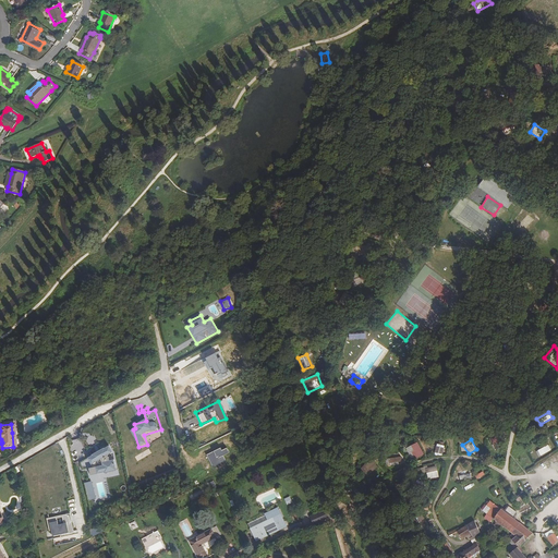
[(424,455),(417,443),(405,448),(412,461),(424,455)]
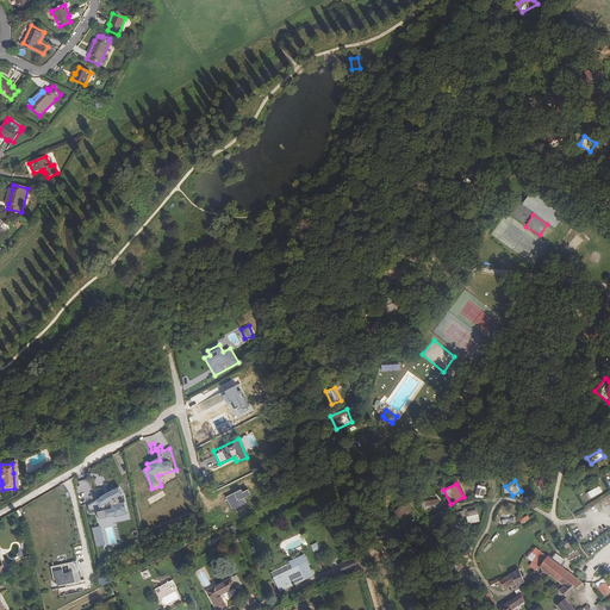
[(484,498),(486,487),(478,485),(475,496),(484,498)]
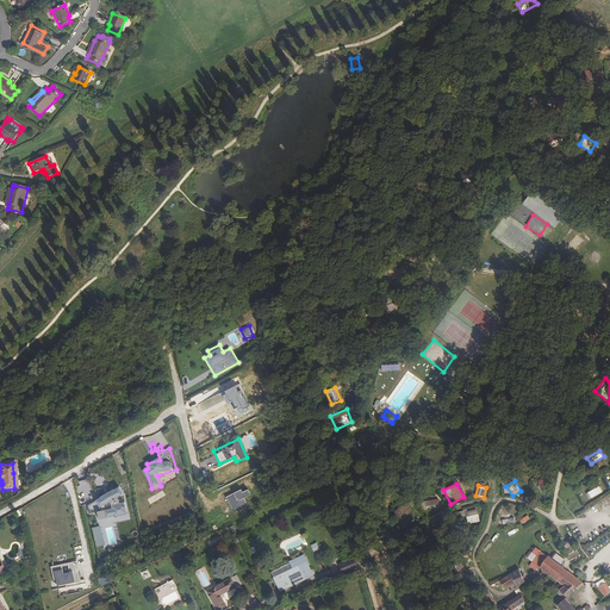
[(603,492),(599,486),(587,492),(591,498),(603,492)]
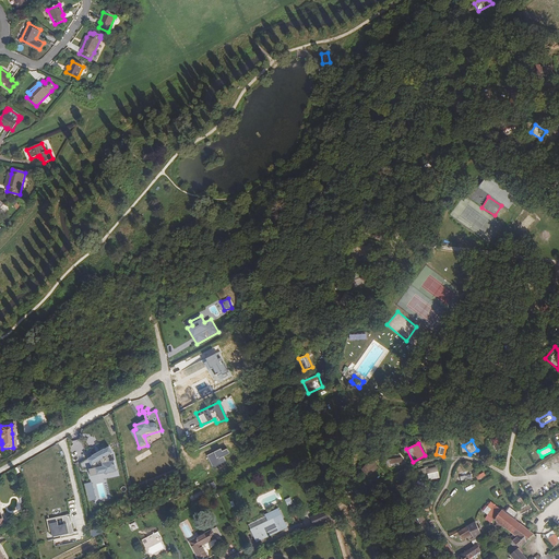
[(103,479),(119,476),(114,449),(88,454),(92,470),(87,470),(91,484),(103,482),(103,479)]
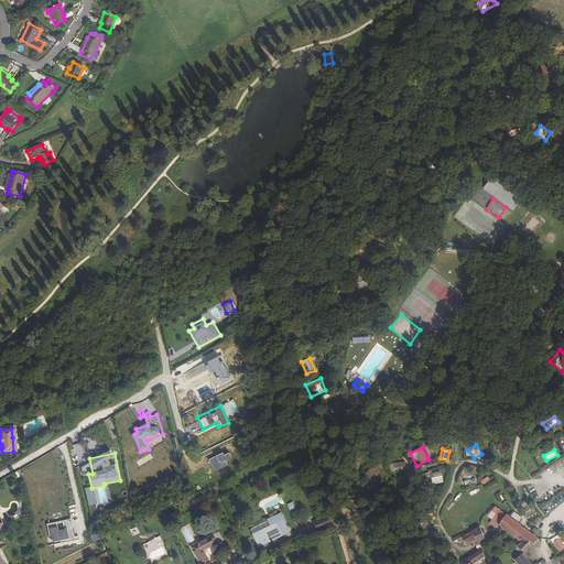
[(207,461),(214,473),(227,465),(225,461),(230,458),(227,453),(221,455),(220,453),(207,461)]
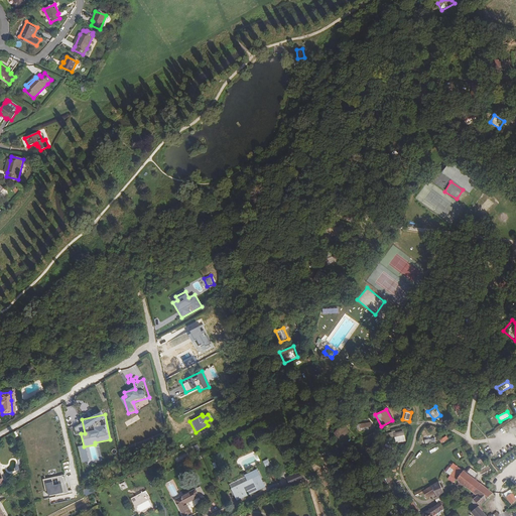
[(342,423),(333,433),(340,439),(349,430),(342,423)]
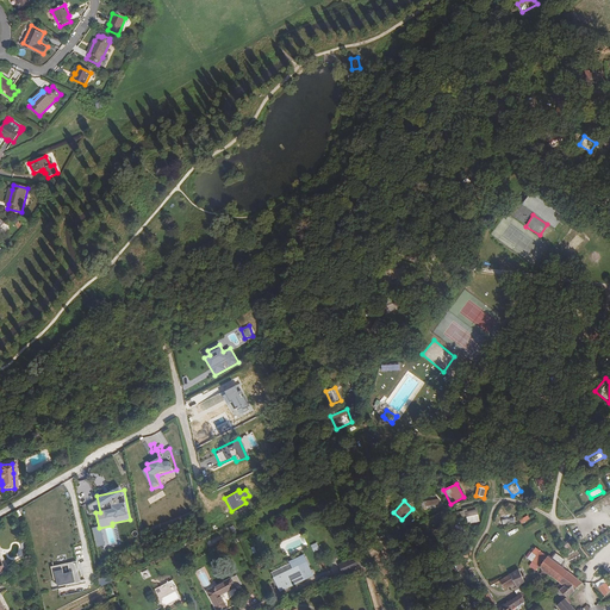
[(480,522),(477,509),(465,511),(468,524),(480,522)]
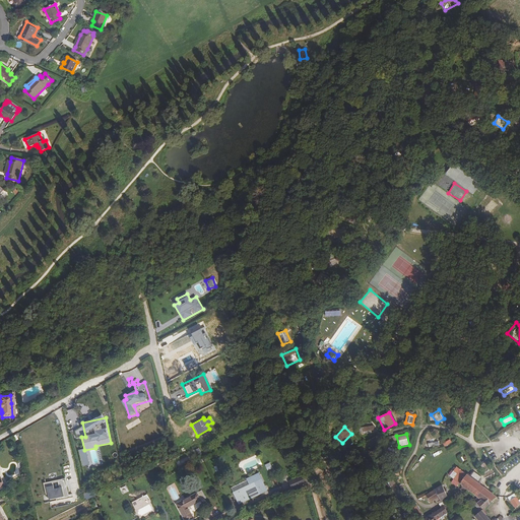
[(263,467),(268,471),(272,466),(268,462),(263,467)]
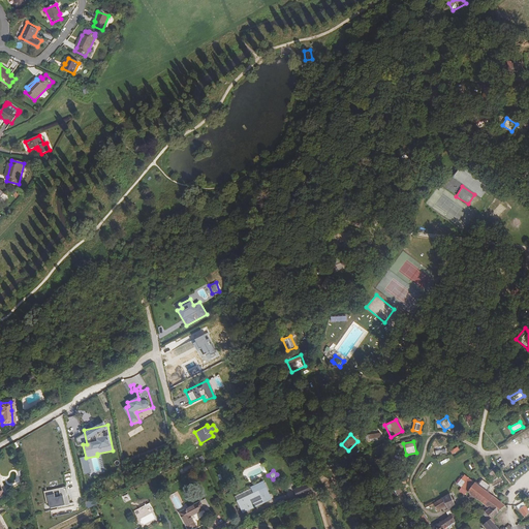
[(468,492),(475,483),(464,474),(458,484),(468,492)]
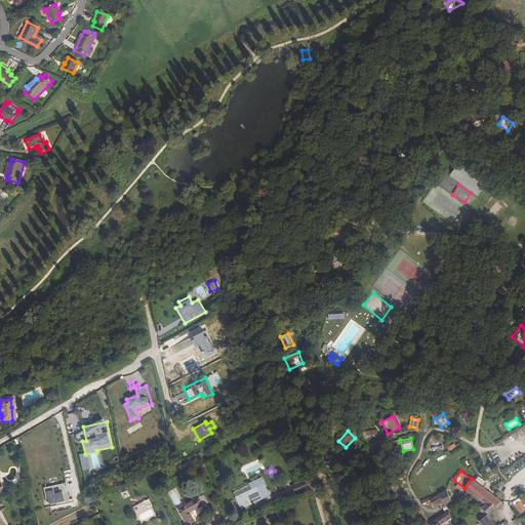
[(478,476),(475,481),(484,488),(487,484),(478,476)]
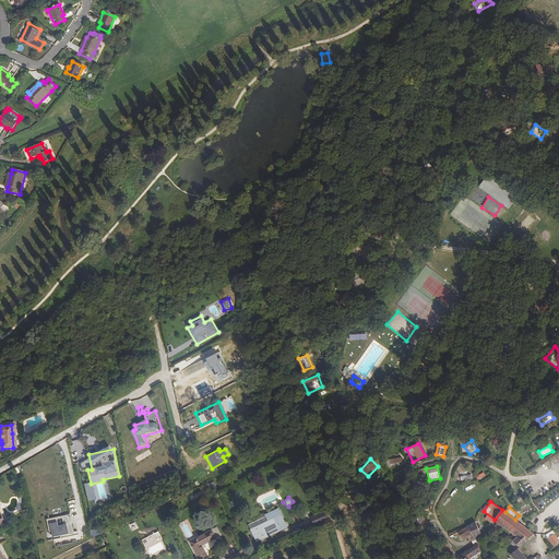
[(520,548),(524,554),(527,551),(522,546),(534,535),(515,520),(506,512),(502,510),(495,520),(516,537),(512,540),(518,546),(520,548)]
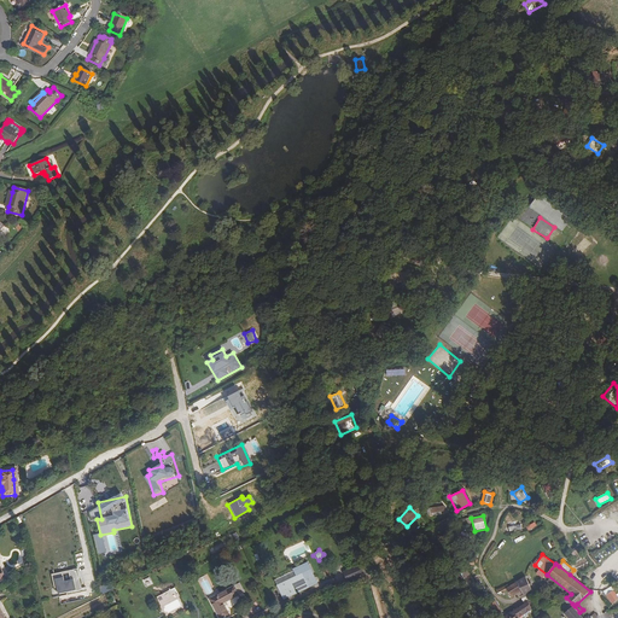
[(312,577),(305,565),(297,570),(301,577),(283,587),(286,594),(291,593),(291,594),(305,587),(307,589),(318,583),(314,576),(312,577)]
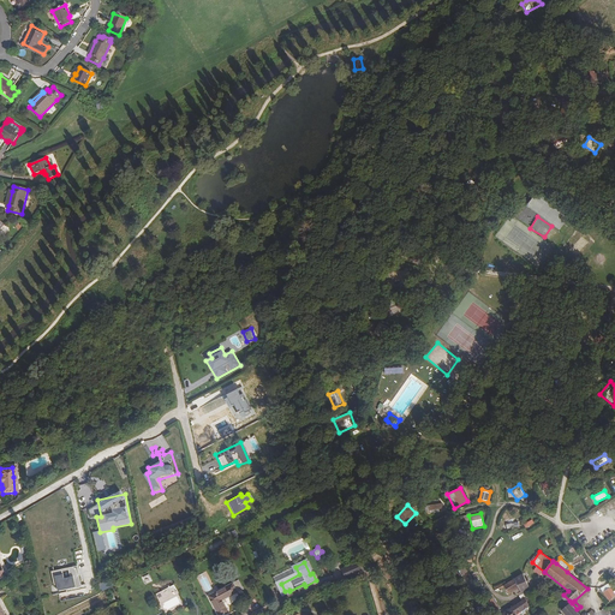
[(482,598),(459,563),(448,571),(471,605),(482,598)]
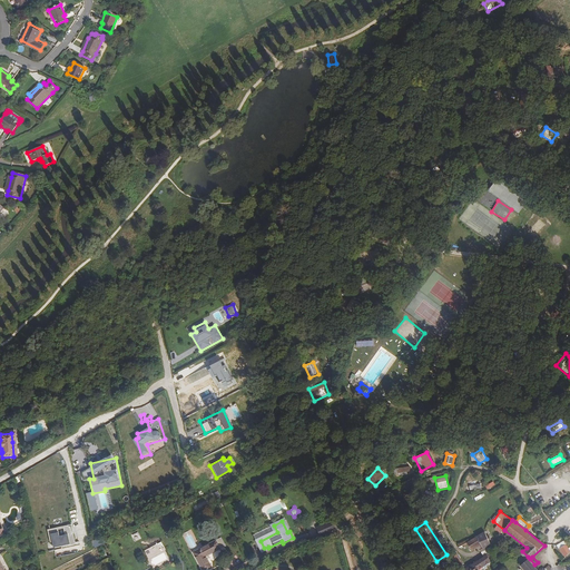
[(331,529),(333,528),(331,523),(327,526),(326,523),(317,527),(320,533),(331,529)]
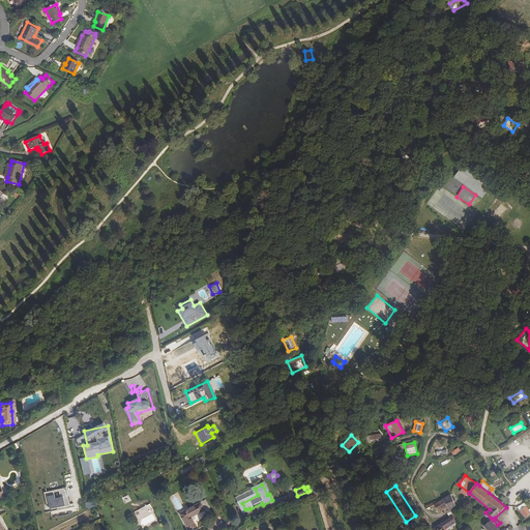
[(67,488),(45,493),(49,509),(70,504),(67,488)]
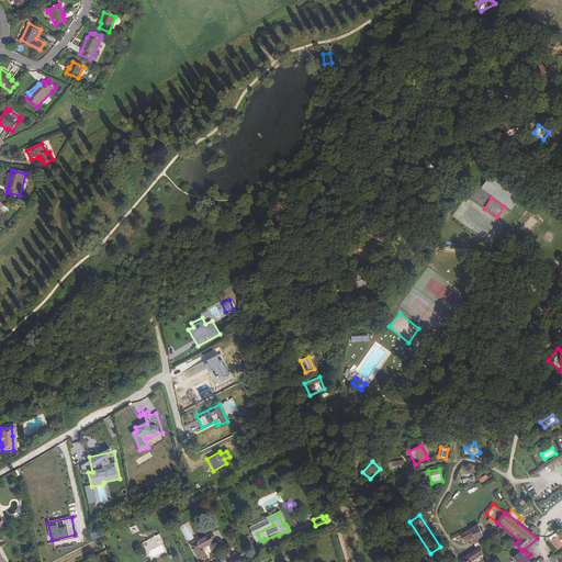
[(258,546),(279,536),(278,534),(265,540),(265,539),(260,540),(257,534),(273,525),(270,518),(250,528),(258,546)]
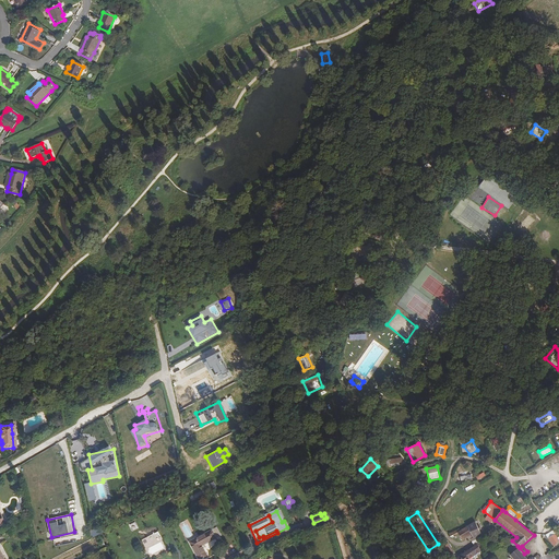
[(135,522),(129,525),(132,531),(139,528),(135,522)]
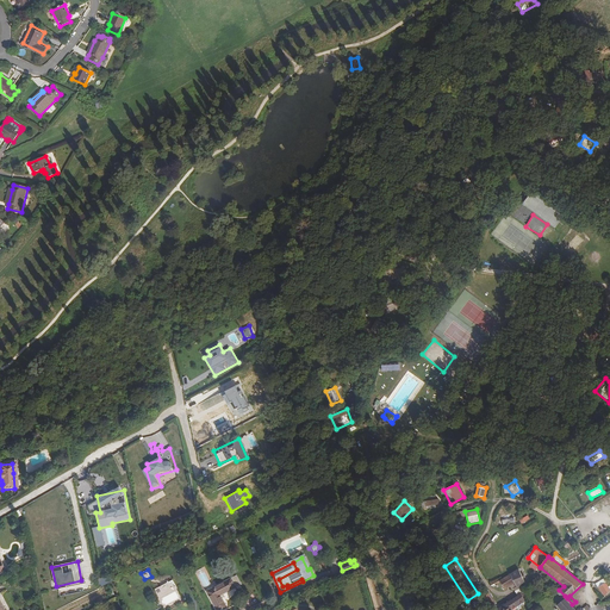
[(511,576),(515,584),(517,587),(526,584),(518,571),(511,576)]
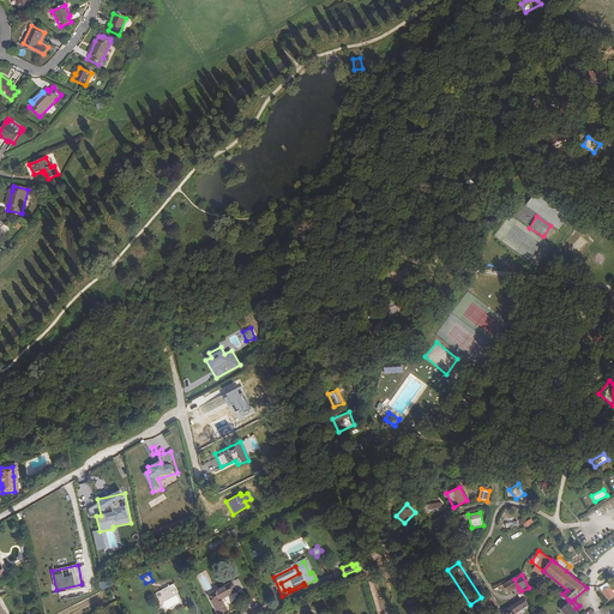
[(110,578),(100,583),(103,590),(113,585),(110,578)]
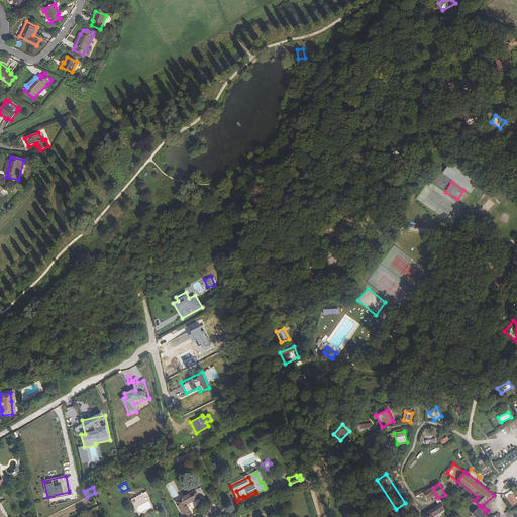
[(436,495),(433,488),(424,493),(428,500),(436,495)]
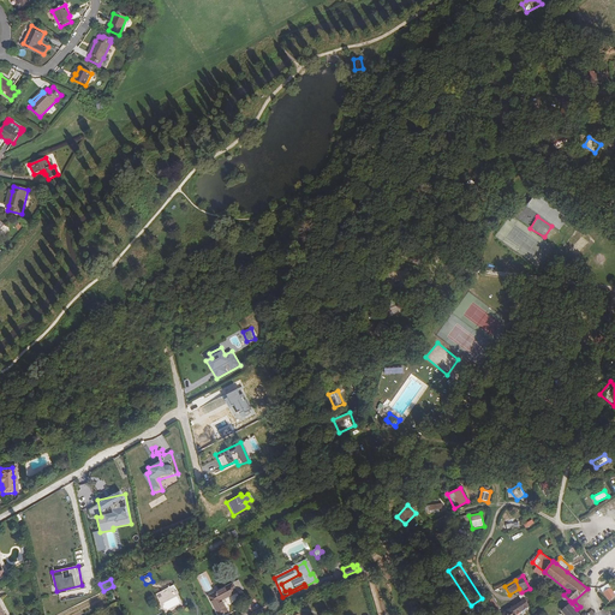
[(216,593),(209,597),(216,614),(221,614),(227,613),(221,599),(242,590),(237,581),(216,592),(216,593)]
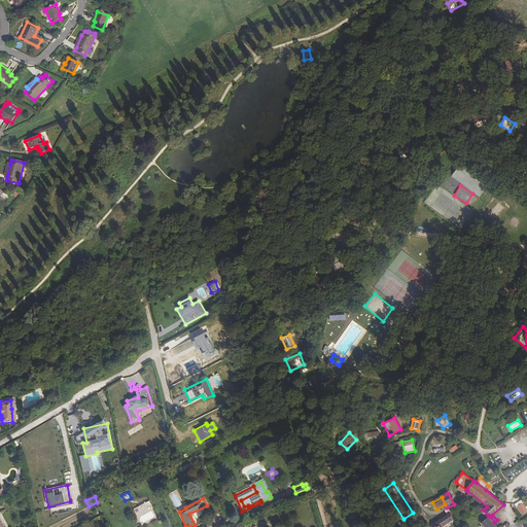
[(134,507),(137,517),(153,511),(150,501),(134,507)]
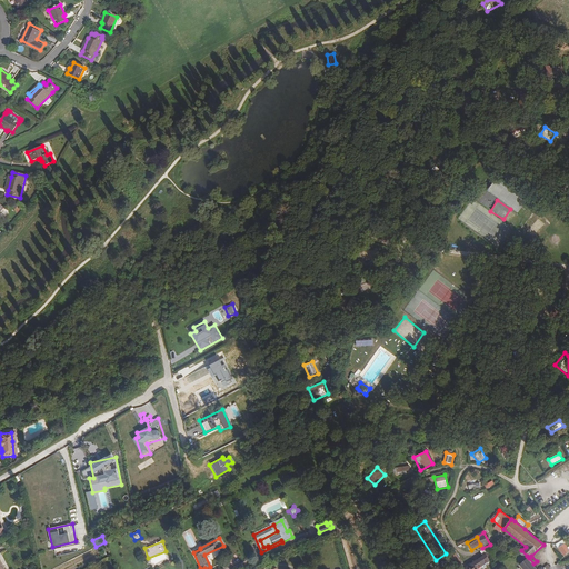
[(568,549),(565,542),(558,547),(563,557),(568,550),(568,549)]
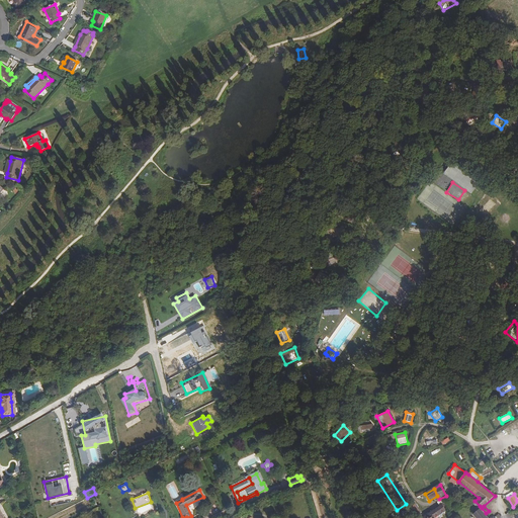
[(423,517),(413,503),(411,505),(409,506),(418,517),(422,517),(423,517)]
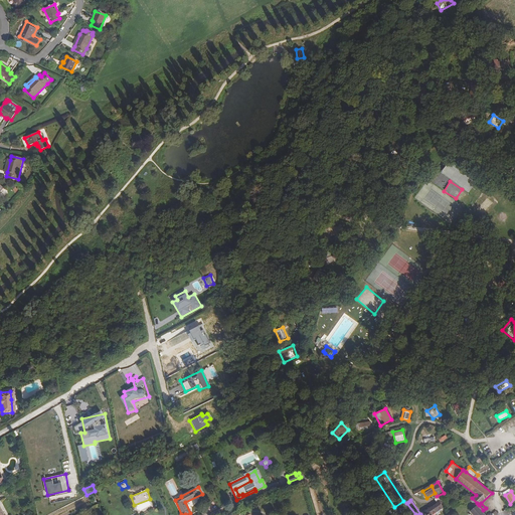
[(431,513),(432,514),(444,508),(440,502),(428,509),(431,513)]
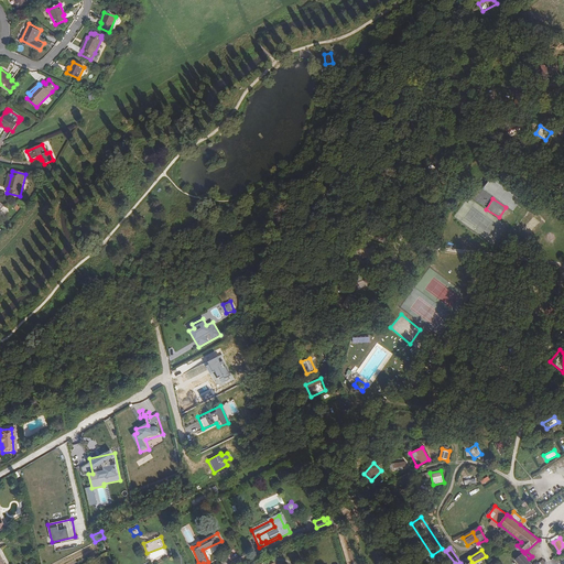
[(533,563),(529,559),(524,553),(522,554),(516,561),(519,563),(533,563)]
